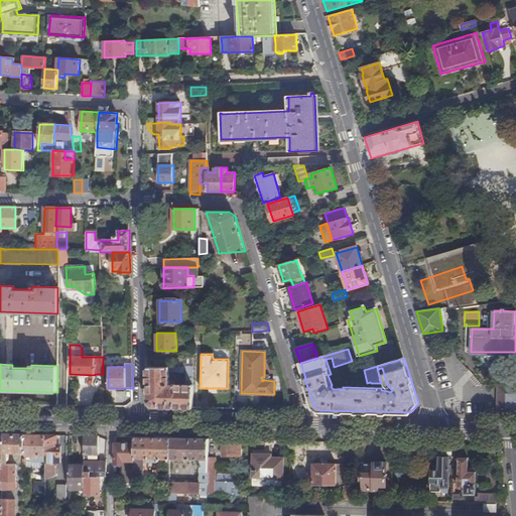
[(168,367),(147,368),(147,402),(152,407),(194,408),(192,366),(186,366),(186,385),(169,385),(168,367)]
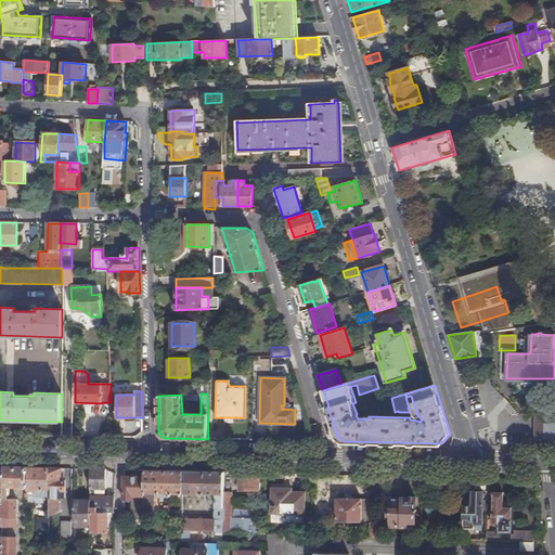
[(554,415),(537,415),(536,447),(554,447),(554,415)]
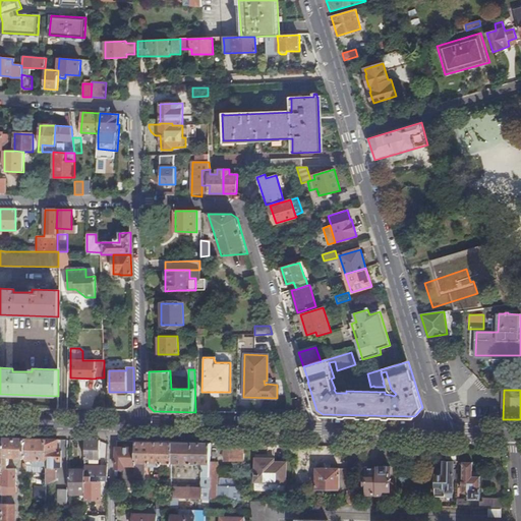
[(25,458),(24,439),(4,439),(4,449),(3,469),(3,487),(4,487),(3,495),(15,495),(16,469),(7,469),(7,465),(9,465),(9,457),(25,458)]
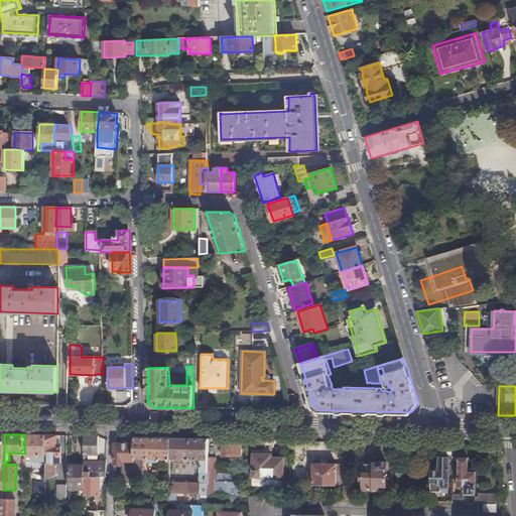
[(45,462),(46,434),(24,434),(25,454),(25,461),(26,461),(40,462),(45,462)]
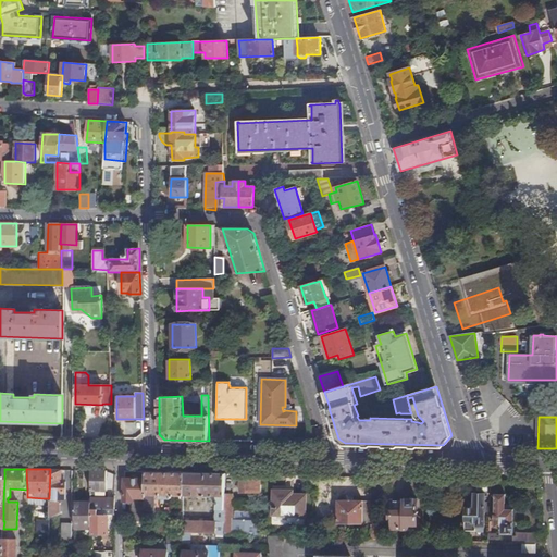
[(62,482),(62,470),(50,469),(49,498),(49,505),(50,505),(49,518),(60,514),(59,503),(57,503),(57,500),(65,500),(66,483),(62,482)]
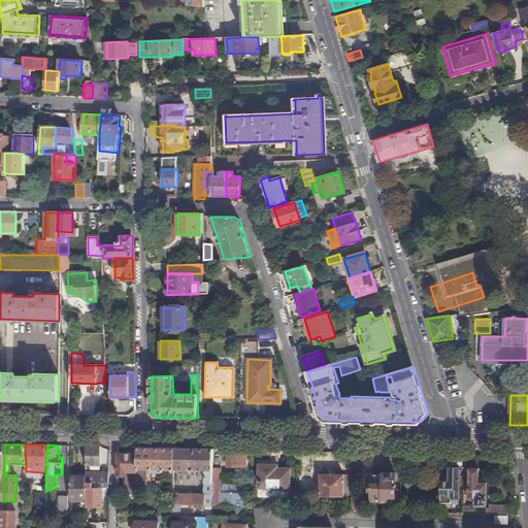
[(102,465),(102,447),(87,447),(87,465),(90,465),(102,465)]
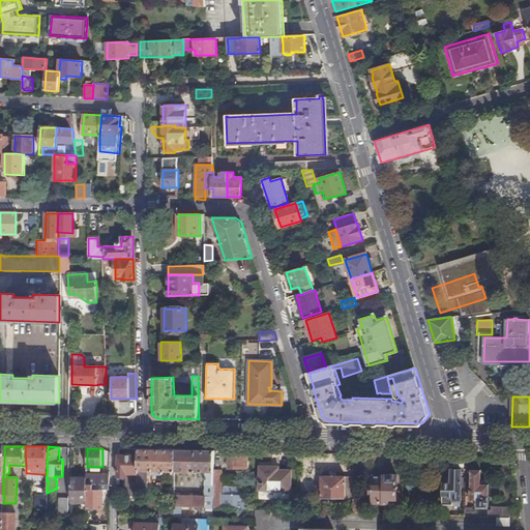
[(159,449),(139,449),(139,457),(138,488),(148,488),(148,471),(150,471),(150,474),(170,474),(170,472),(176,472),(176,450),(159,449)]
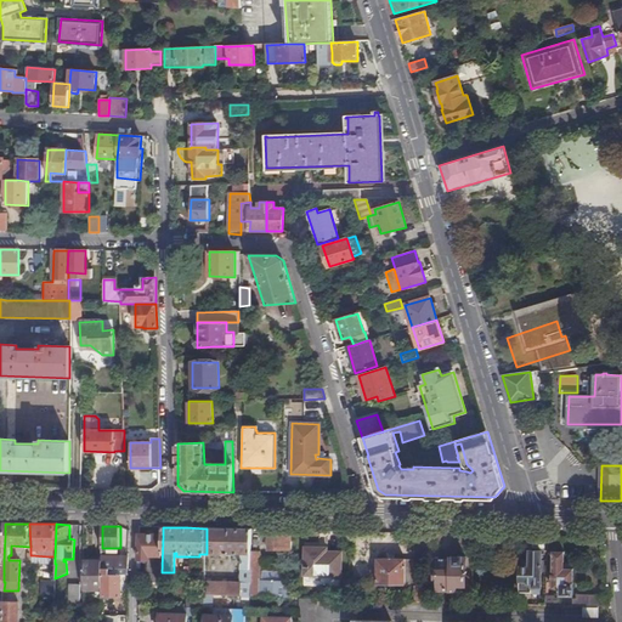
[(252,530),(207,529),(207,554),(205,559),(205,567),(211,567),(211,557),(210,557),(210,553),(243,554),(242,583),(208,582),(208,595),(242,597),(242,595),(252,597),(252,571),(252,570),(252,550),(252,530)]
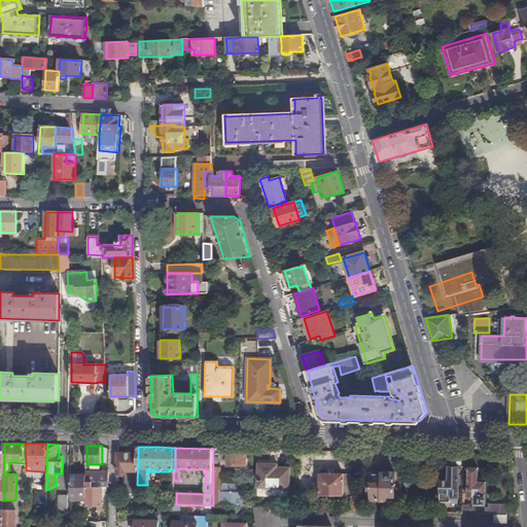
[(247,449),(239,449),(239,451),(227,451),(227,467),(247,467),(247,449)]
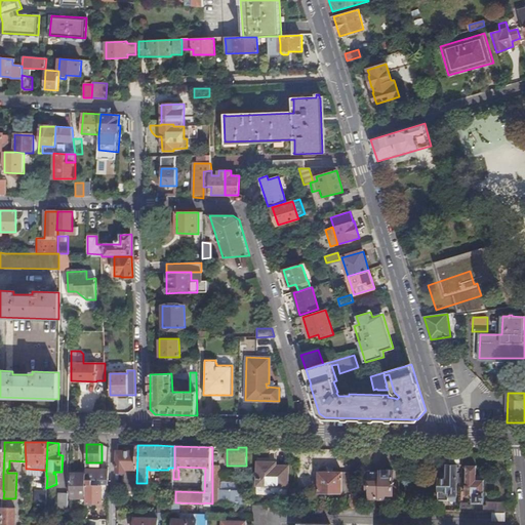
[(137,452),(117,451),(117,473),(125,473),(125,483),(123,483),(123,490),(136,491),(136,488),(136,483),(137,452)]
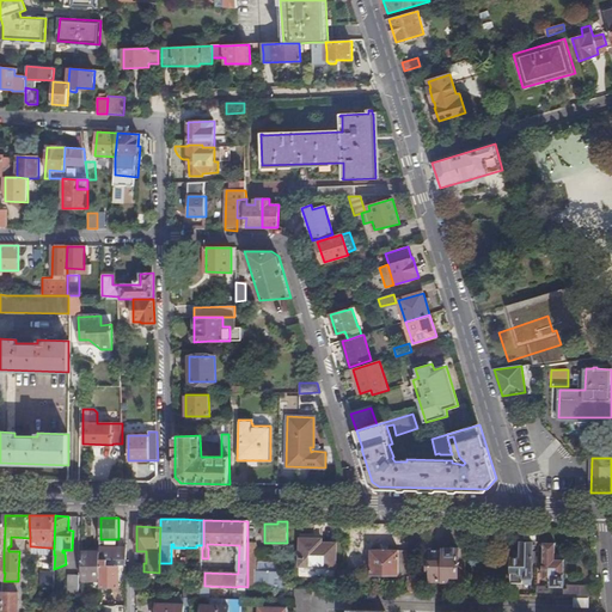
[(337,544),(323,544),(316,543),(316,539),(300,539),(299,568),(312,568),(337,568),(337,544)]
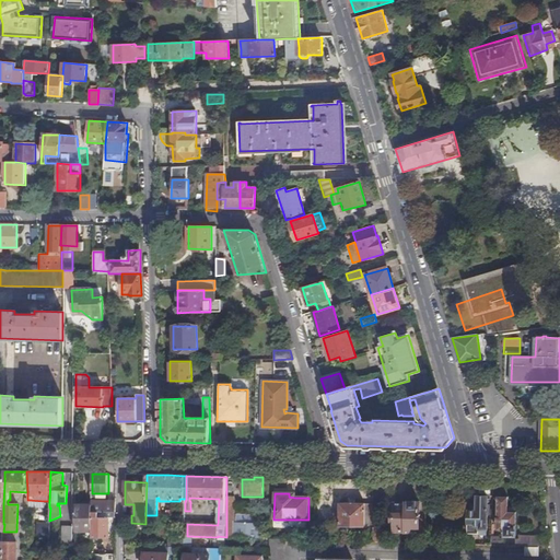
[(236,496),(226,496),(226,513),(226,514),(226,537),(260,538),(260,522),(236,522),(236,496)]
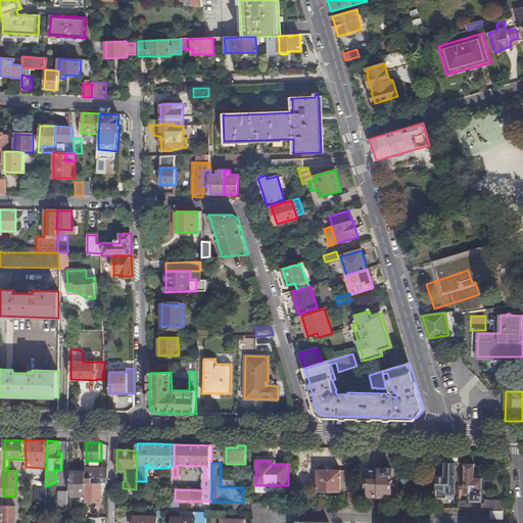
[(108,479),(108,468),(89,468),(89,464),(86,464),(86,469),(86,474),(86,478),(108,479)]
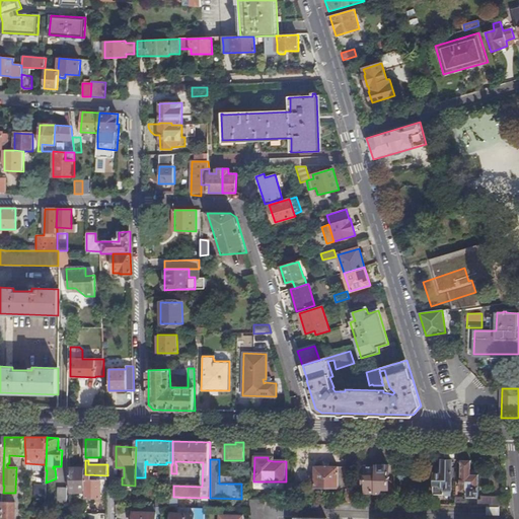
[(434,496),(445,496),(445,491),(452,492),(453,461),(444,460),(443,474),(436,474),(435,487),(434,487),(434,496)]
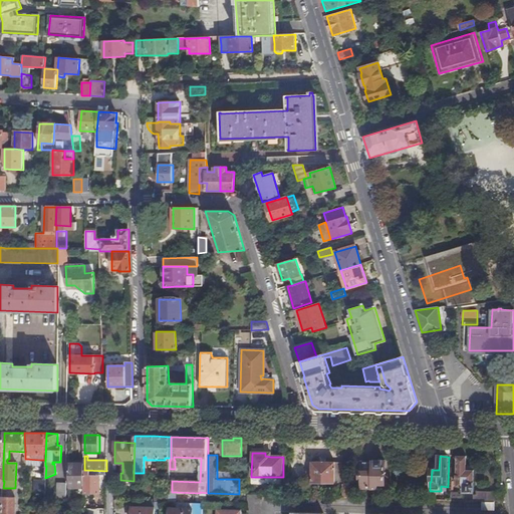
[(474,493),(475,471),(467,471),(467,458),(458,457),(457,487),(464,487),(464,493),(474,493)]
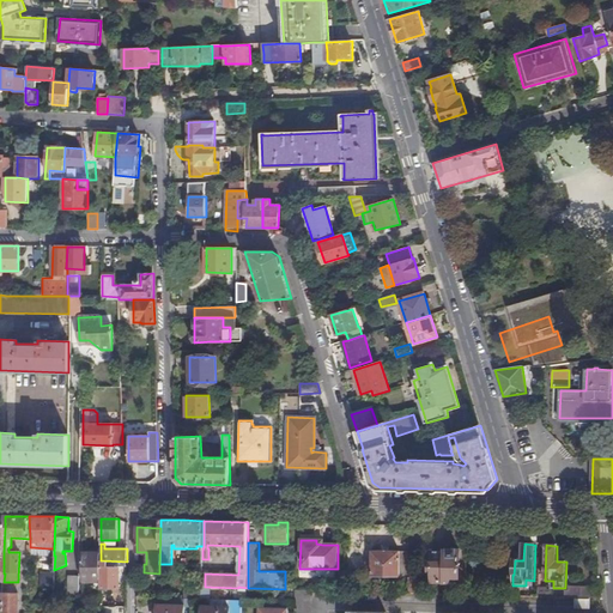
[(48,557),(48,548),(31,547),(30,557),(48,557)]
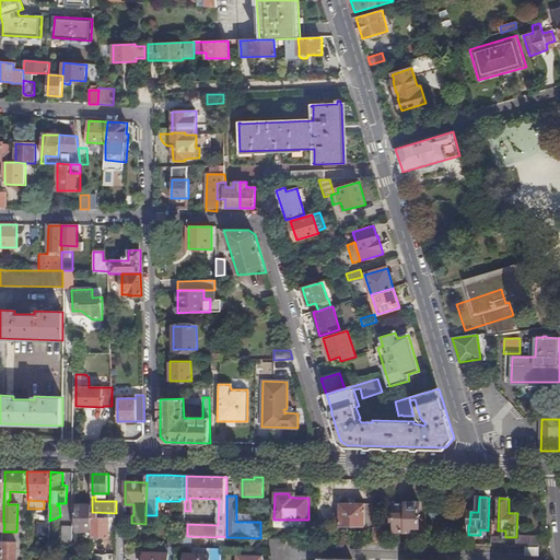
[(420,527),(420,502),(406,502),(406,504),(395,504),(394,522),(395,522),(395,532),(410,532),(411,527),(420,527)]
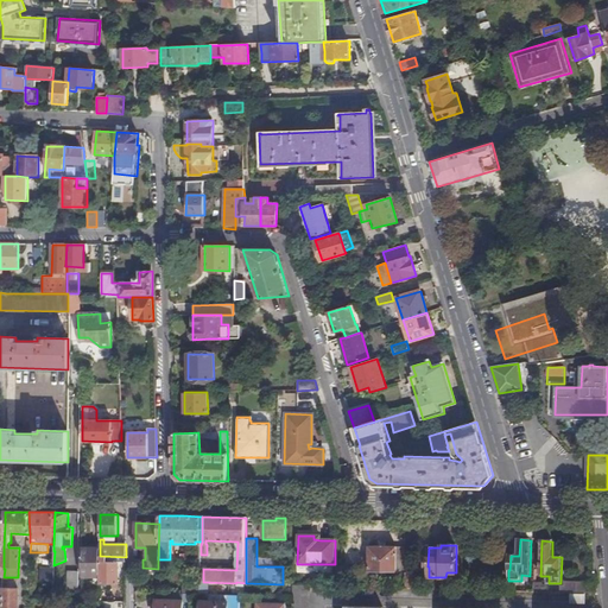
[(406,574),(406,548),(369,548),(369,572),(397,572),(397,576),(406,577),(406,574)]
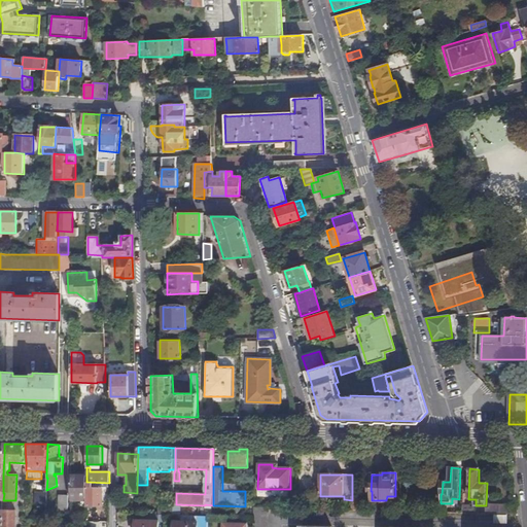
[(86,487),(86,482),(86,478),(71,478),(71,498),(86,499),(86,487)]
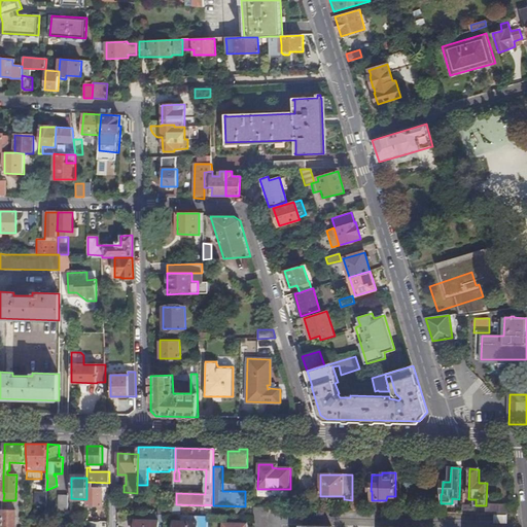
[(103,487),(86,487),(86,499),(86,506),(102,506),(103,487)]
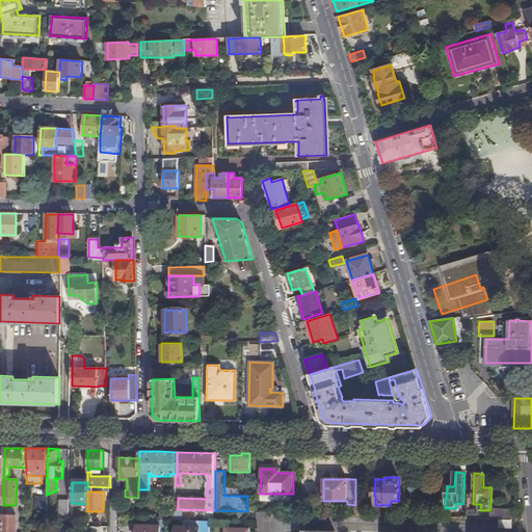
[(47,508),(47,499),(36,498),(36,508),(47,508)]
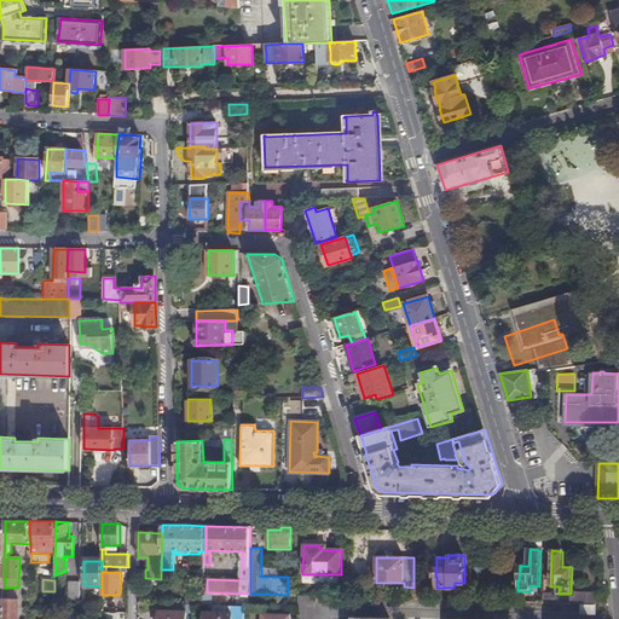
[(80,603),(80,583),(69,583),(69,601),(69,603),(80,603)]
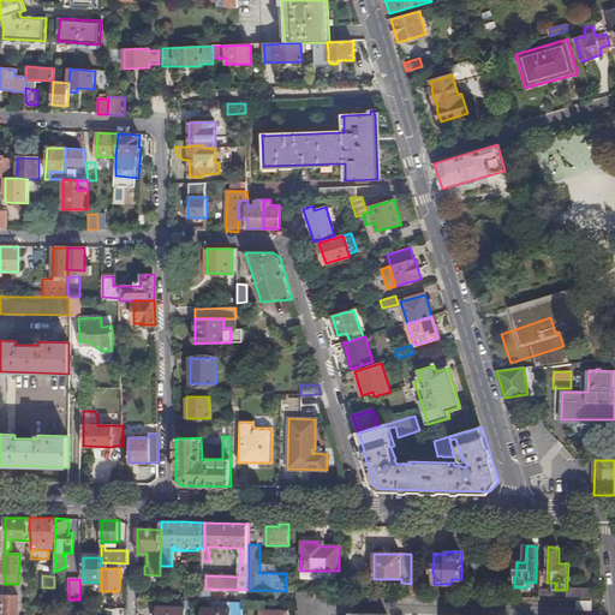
[(605,602),(604,591),(572,589),(572,592),(568,592),(567,601),(578,601),(593,601),(605,602)]
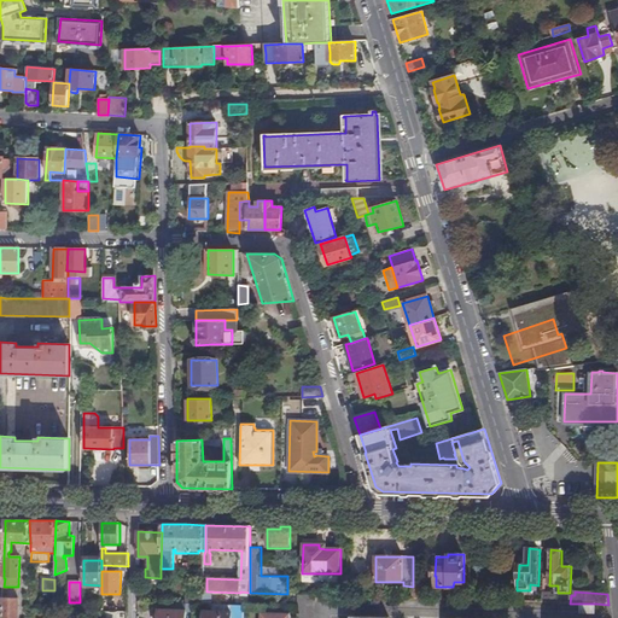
[(297,608),(296,617),(313,617),(314,594),(297,594),(296,608),(297,608)]
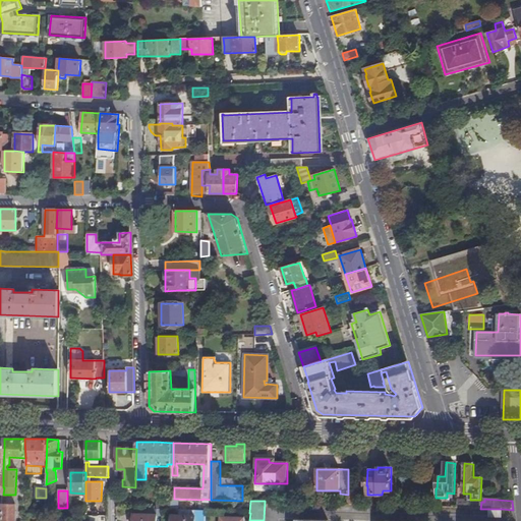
[(15,520),(16,505),(2,504),(1,520),(15,520)]
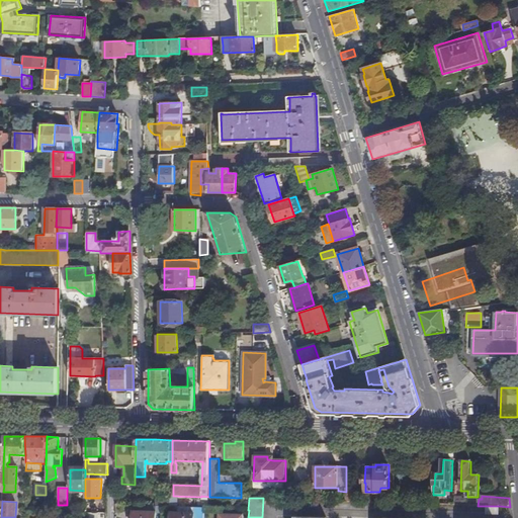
[(156,507),(142,506),(142,511),(134,511),(133,517),(156,517),(157,513),(161,514),(161,507),(156,507)]
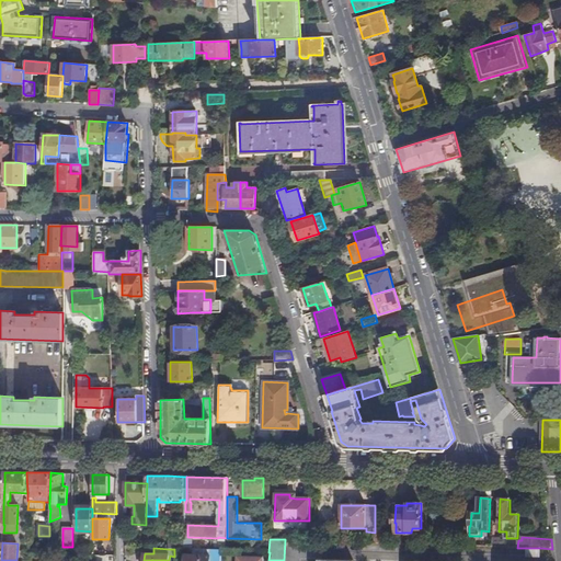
[(540,558),(541,548),(527,548),(527,558),(540,558)]
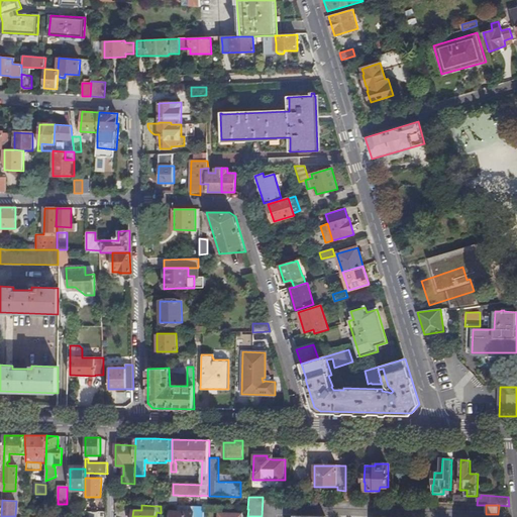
[(171,516),(204,516),(204,507),(178,506),(178,512),(171,511),(171,516)]
